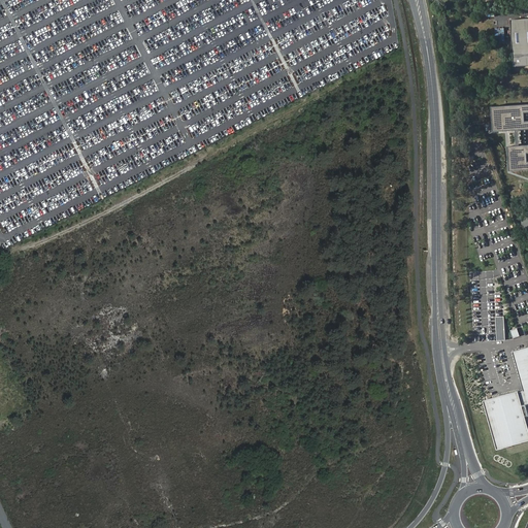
[(527,65),(527,19),(512,21),(515,66),(527,65)]
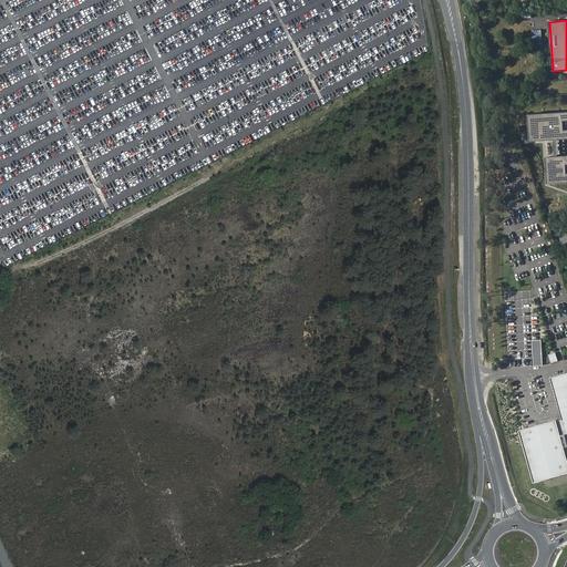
[(542,48),(542,30),(532,30),(532,47),(542,48)]
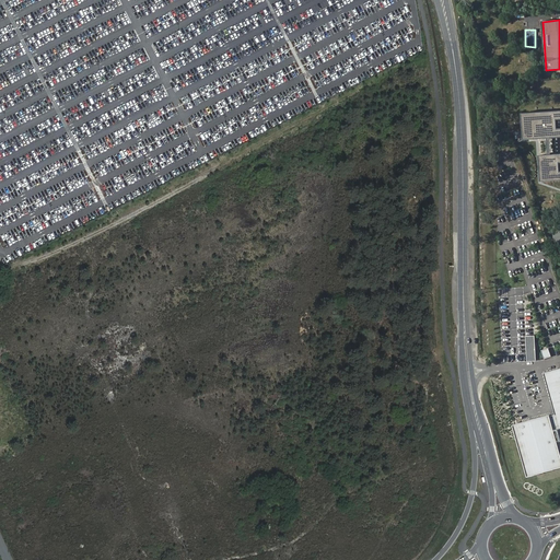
[(559,111),(525,113),(526,140),(559,137),(559,153),(543,155),(544,182),(559,181),(559,111)]
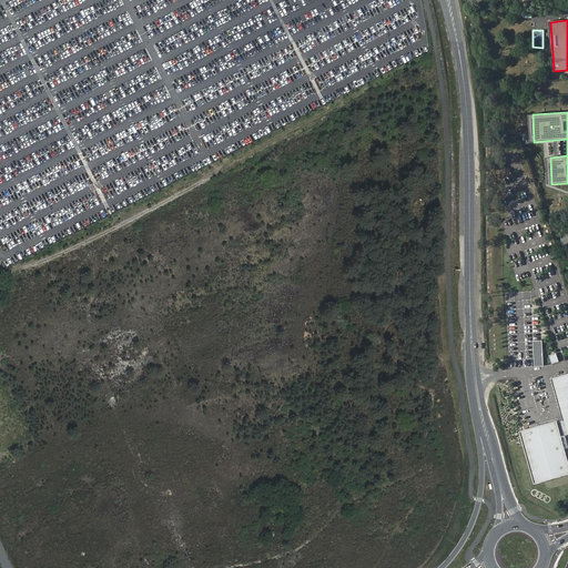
[(543,341),(533,341),(535,367),(545,366),(543,341)]
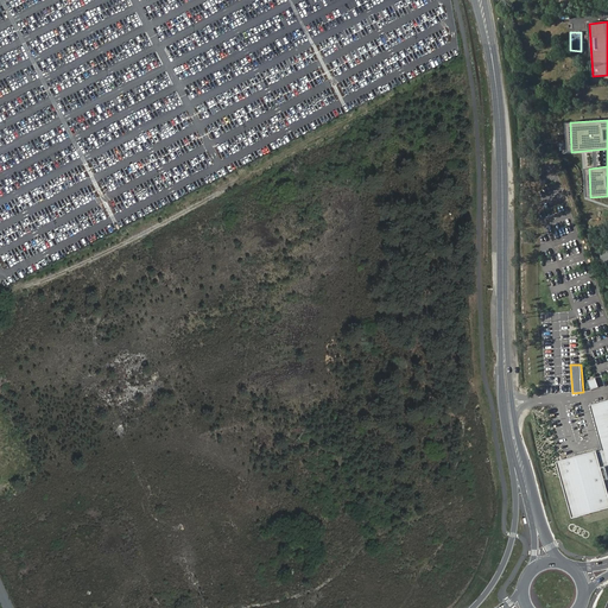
[(595,378),(588,381),(590,390),(599,387),(595,378)]
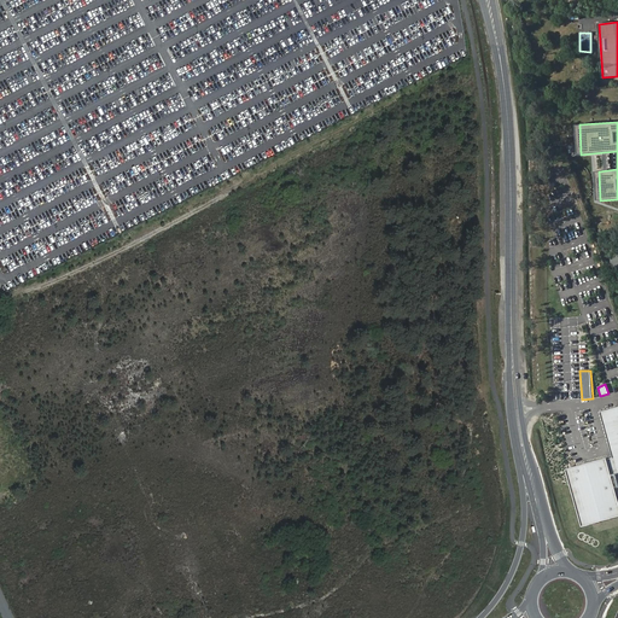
[(567,470),(582,525),(617,516),(617,407),(601,412),(613,458),(567,470)]
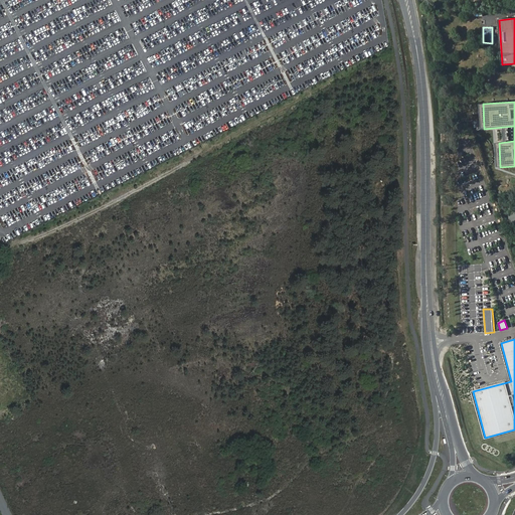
All buildings are outlined.
